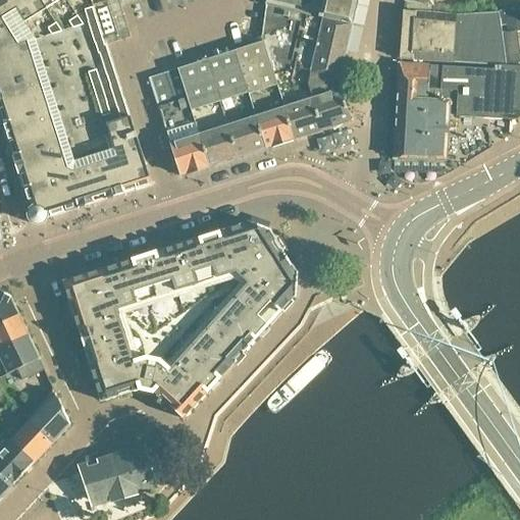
[(0,239),(1,239),(0,230),(30,220),(32,221),(33,222),(39,222),(43,220),(46,216),(47,215),(58,251),(161,218),(151,183),(106,42),(92,0),(0,0),(0,239)]
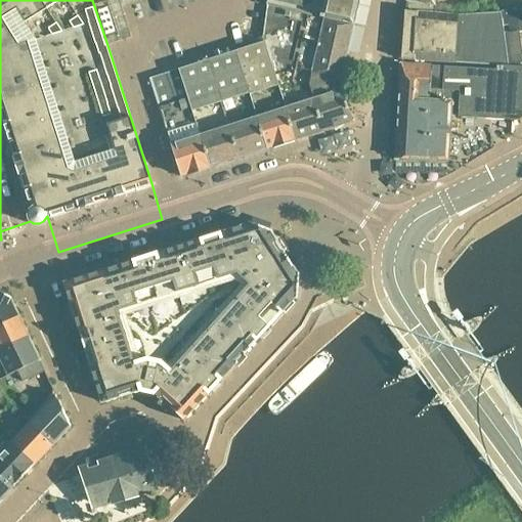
[(92,0),(106,42),(129,35),(118,0),(92,0)]
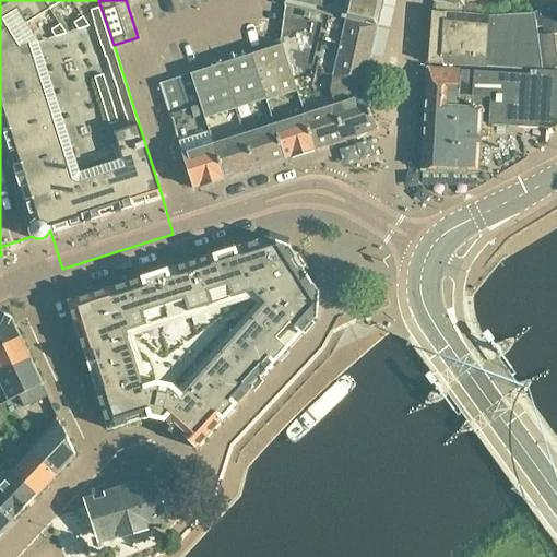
[(282,0),(282,3),(284,3),(375,24),(380,0),(282,0)]
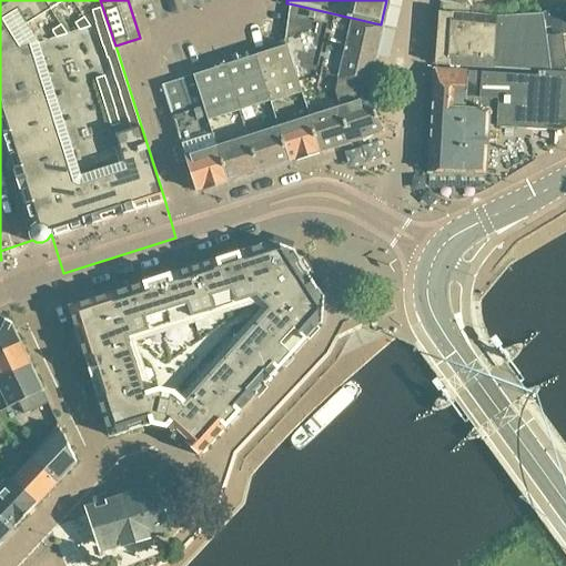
[(437,0),(436,9),(463,12),(463,10),(467,11),(470,0),(437,0)]
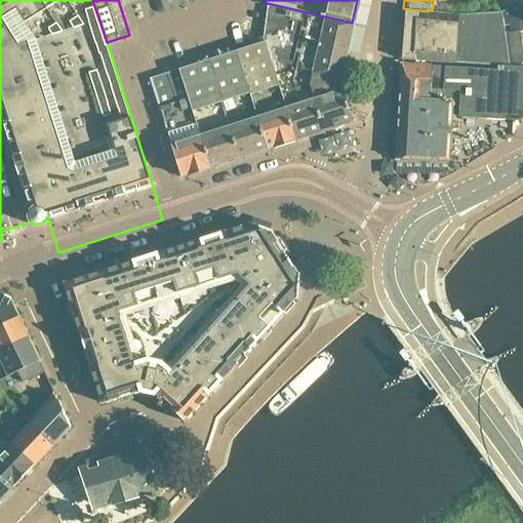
[(352,23),(267,3),(262,35),(294,137),(351,120),(340,87),(342,87),(338,77),(352,23)]
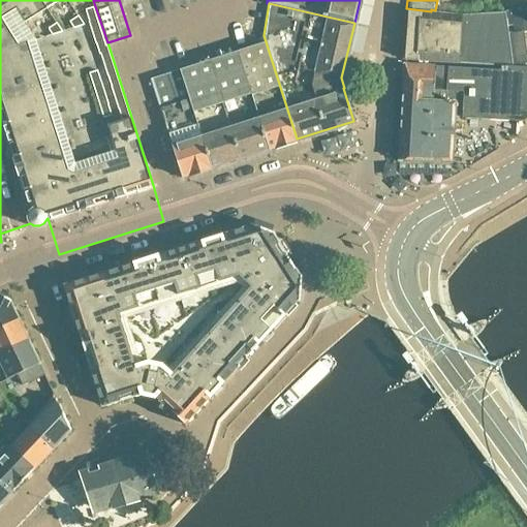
[(431,11),(406,8),(406,9),(403,58),(456,61),(497,63),(510,64),(506,31),(504,11),(490,11),(490,9),(459,12),(435,10),(431,9),(431,11)]
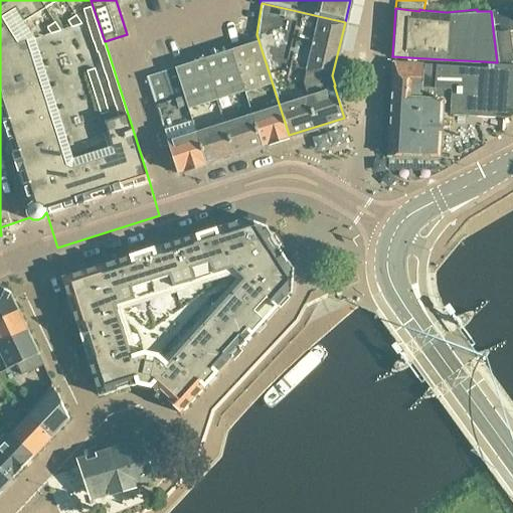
[(512,52),(511,53),(508,27),(493,30),(497,62),(511,63),(512,66),(512,52)]
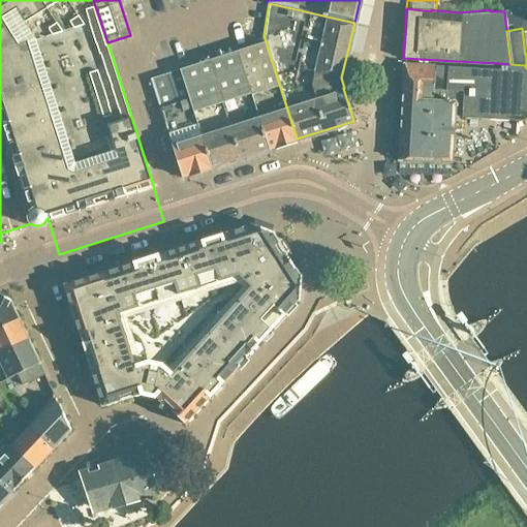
[(251,44),(236,50),(268,148),(297,138),(264,35),(254,38),(252,33),(248,34),(251,44)]
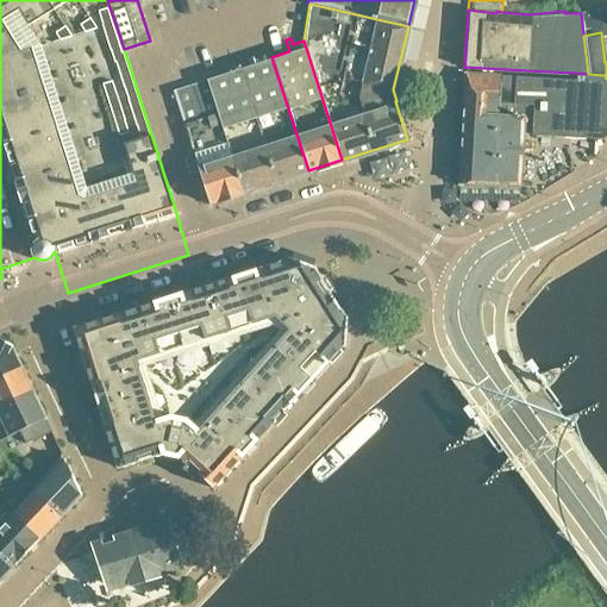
[(308,170),(271,57),(205,79),(243,192),(308,170)]
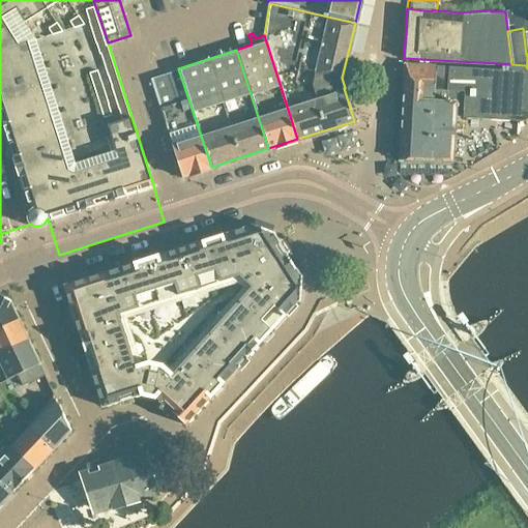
[(498,68),(404,63),(399,157),(401,158),(401,170),(448,172),(449,160),(450,160),(453,108),(456,108),(456,98),(433,97),(433,88),(463,90),(462,116),(523,120),(527,115),(527,68),(526,65),(511,64),(498,63),(498,68)]
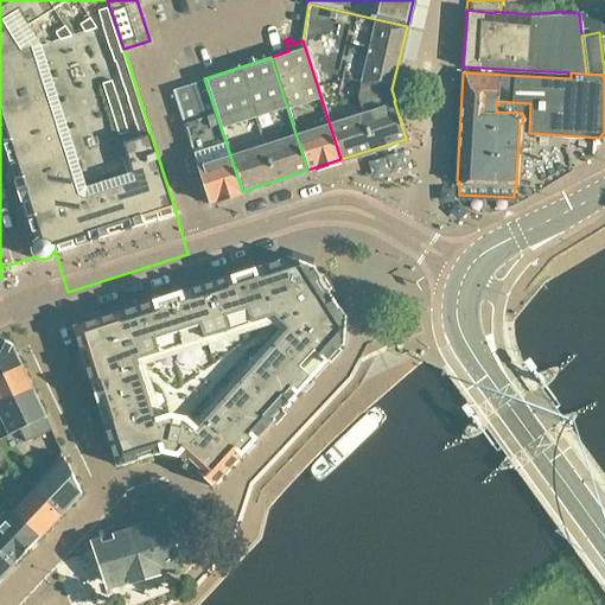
[(242,191),(204,78),(172,89),(209,202),(242,191)]
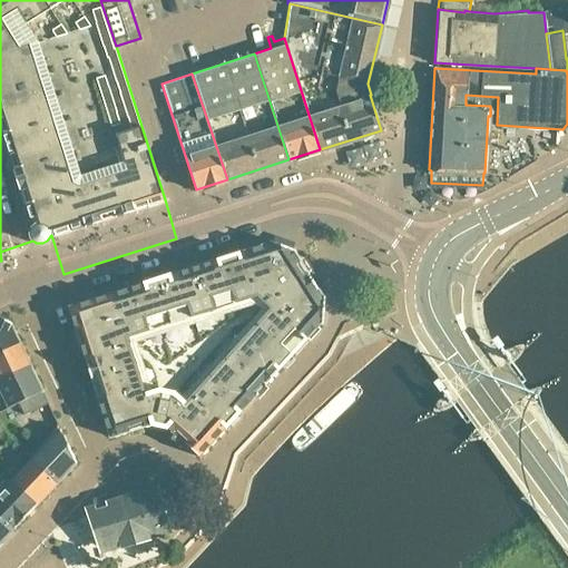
[(176,238),(64,274),(72,304),(68,305),(109,436),(152,422),(165,426),(198,454),(319,322),(322,322),(324,294),(321,294),(293,251),(294,248),(268,240),(267,242),(186,267),(176,238)]
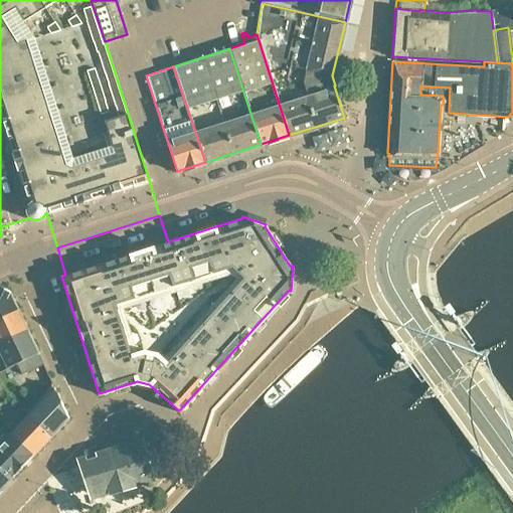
[(0,314),(16,307),(9,292),(10,290),(0,286),(0,314)]
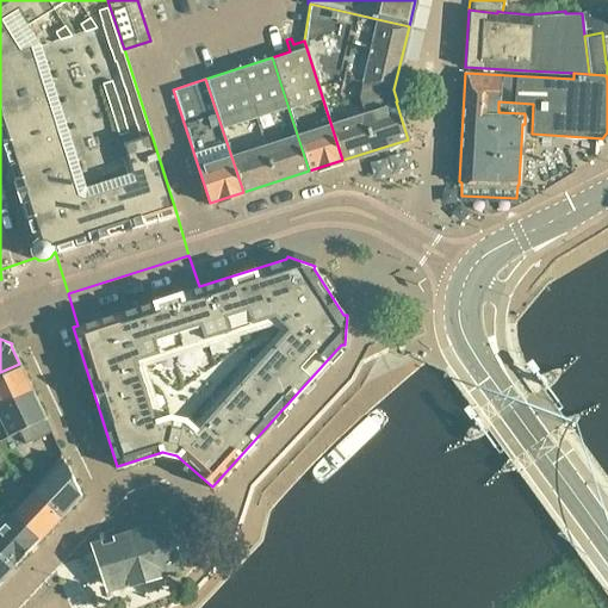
[(0,404),(31,390),(19,364),(0,372),(0,404)]
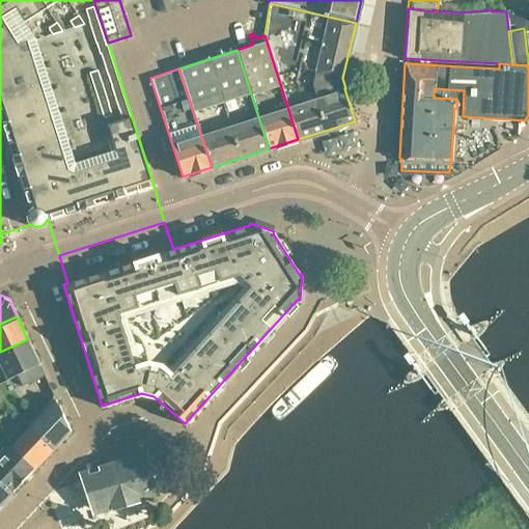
[(38,363),(27,339),(0,352),(0,363),(6,378),(16,373),(38,363)]
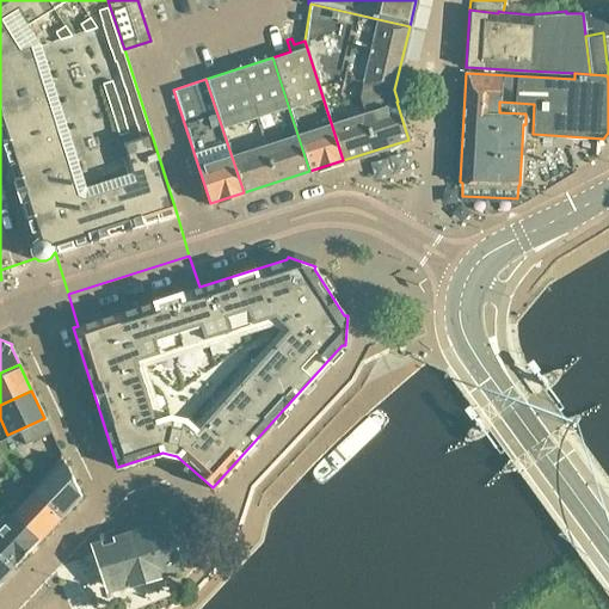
[(50,430),(44,418),(18,430),(25,443),(50,430)]
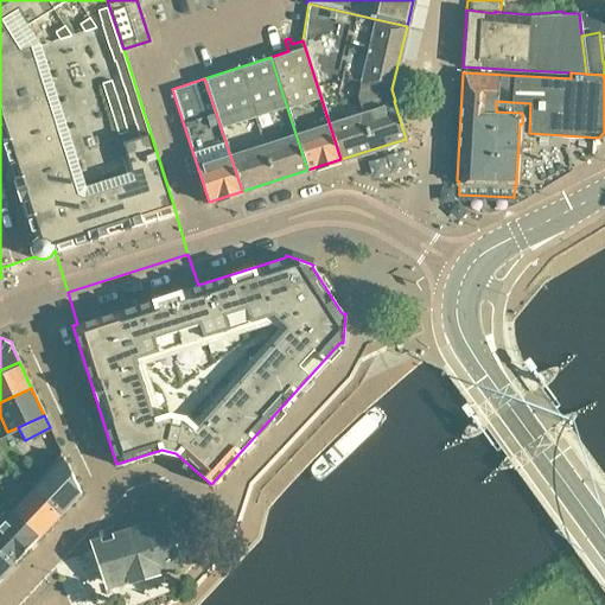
[(61,450),(27,483),(32,488),(32,486),(59,513),(80,491),(61,450)]
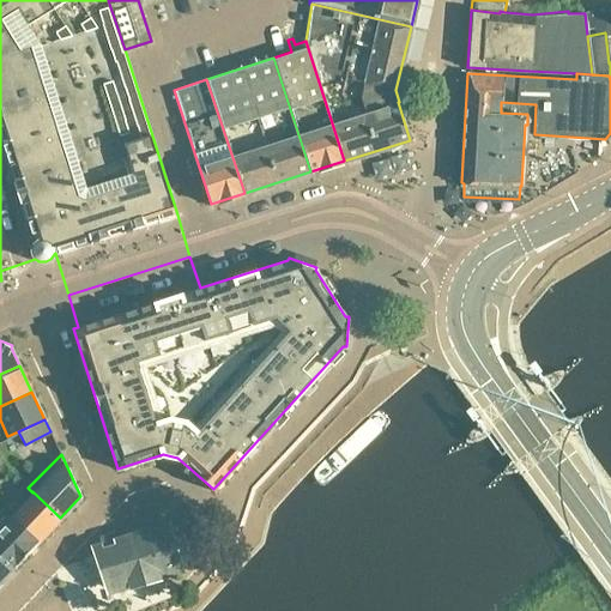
[(11,515),(38,542),(38,540),(60,518),(32,491),(32,492),(11,515)]
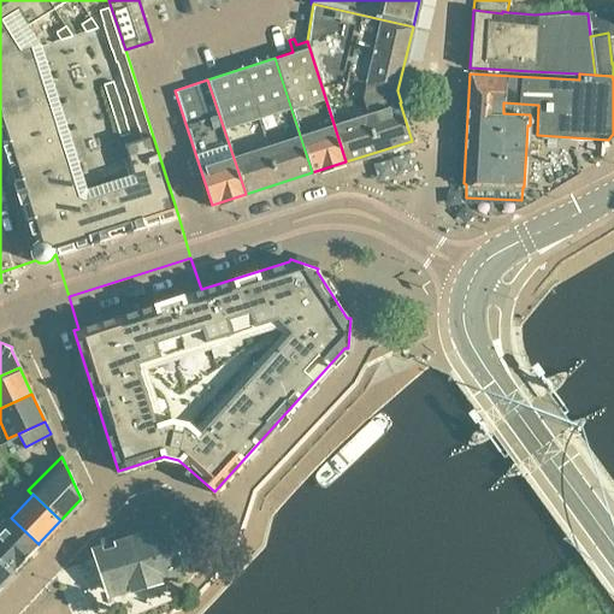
[(0,554),(15,568),(39,544),(11,518),(7,513),(0,520),(0,554)]
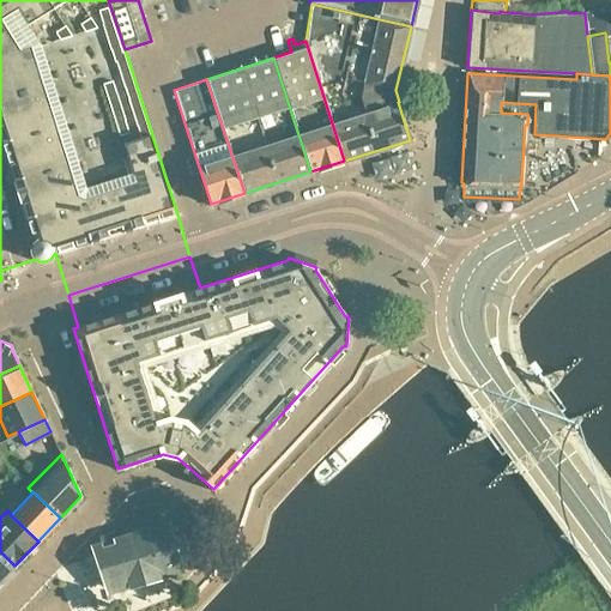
[(108,544),(97,548),(98,550),(100,552),(109,586),(137,578),(138,578),(149,574),(159,572),(177,566),(195,560),(188,536),(185,522),(165,527),(165,526),(134,536),(133,536),(108,544)]
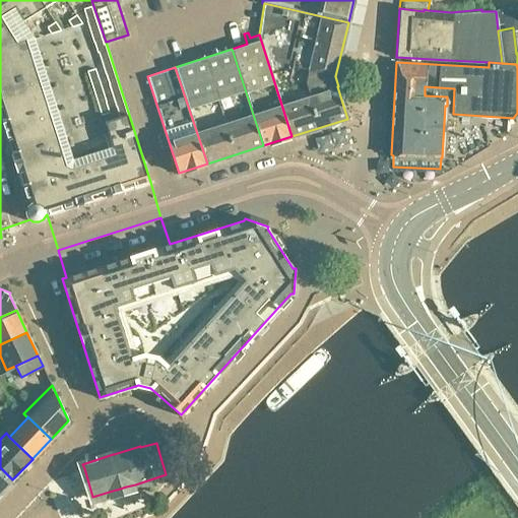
[(0,492),(12,479),(0,467),(0,492)]
